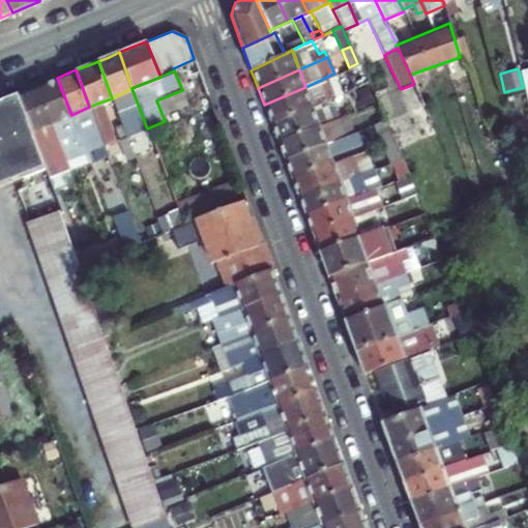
[(341,92),(333,74),(325,78),(332,96),(341,92)]
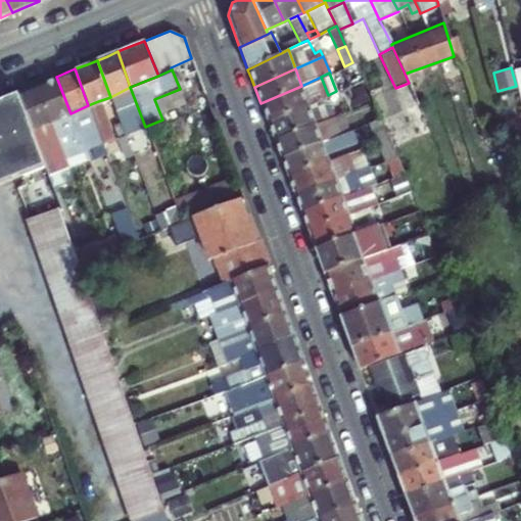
[(37,85),(51,122),(70,113),(56,77),(46,81),(37,85)]
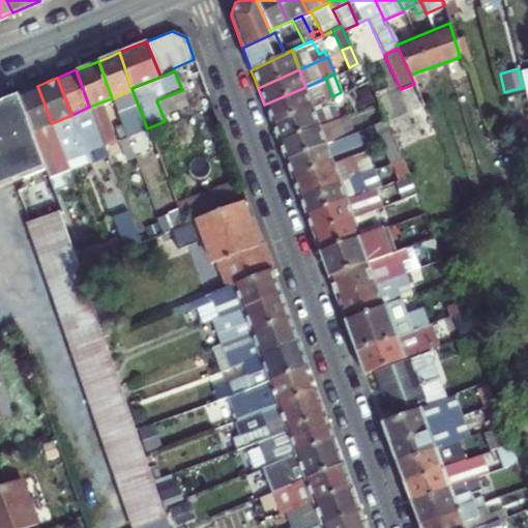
[(325,78),(305,87),(312,106),(328,98),(332,96),(325,78)]
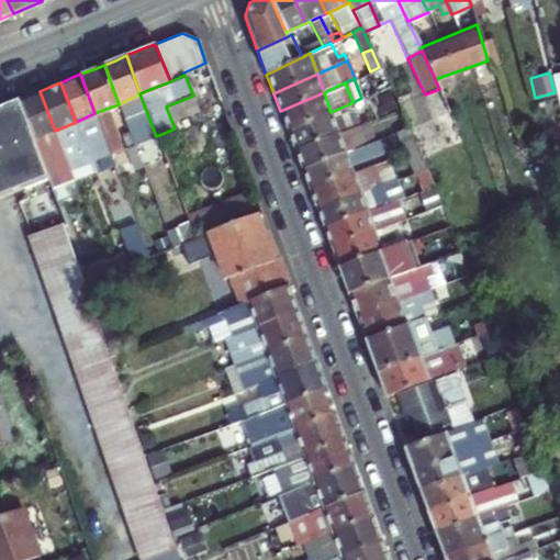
[(384,111),(395,107),(389,90),(378,94),(384,111)]
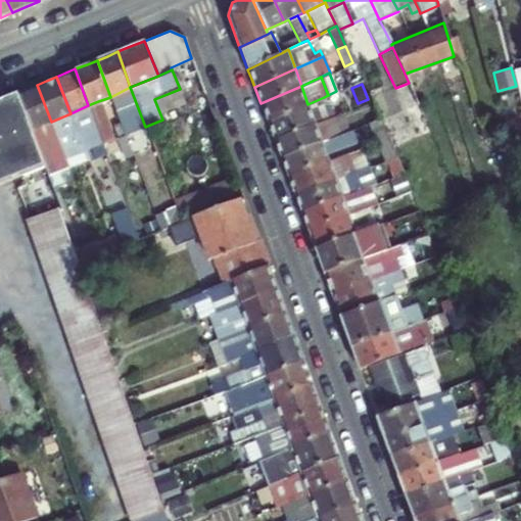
[(16,93),(31,130),(51,122),(37,85),(28,89),(16,93)]
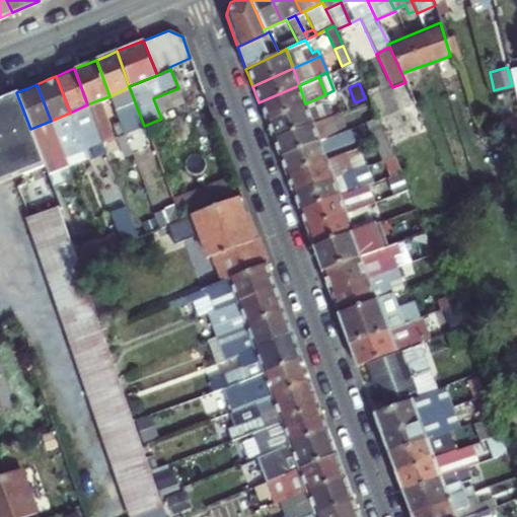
[(265,122),(305,103),(299,85),(259,102),(262,113),(265,122)]
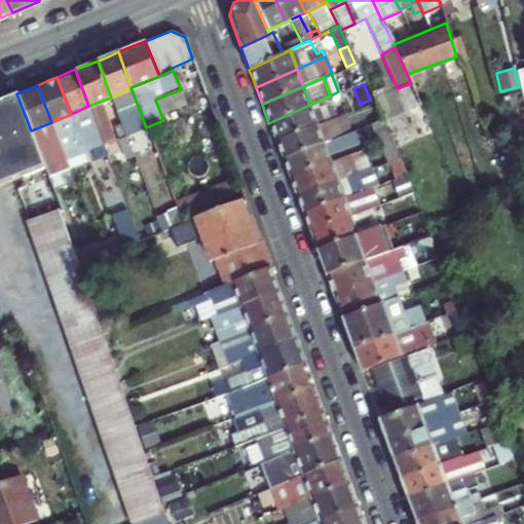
[(146,127),(131,87),(111,98),(120,123),(124,133),(124,134),(125,136),(146,127)]
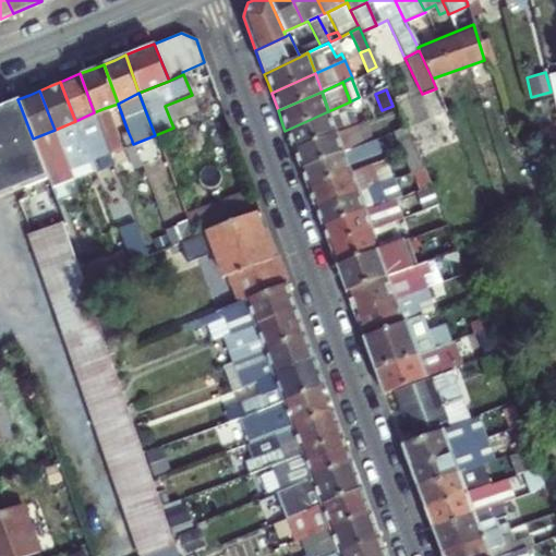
[(0,194),(46,176),(33,139),(17,99),(0,106),(0,194)]
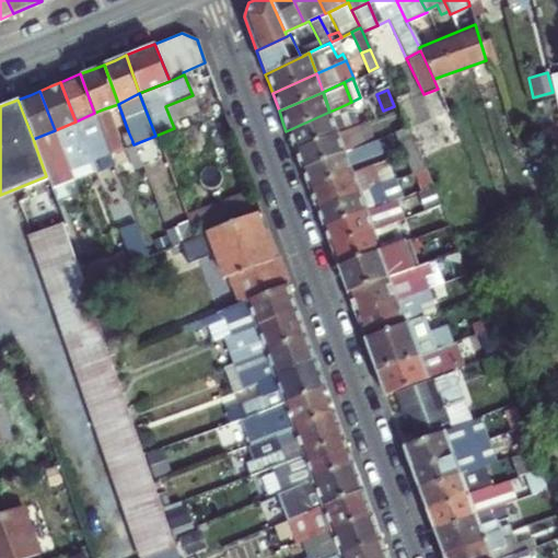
[(347,104),(329,112),(337,132),(356,125),(347,104)]
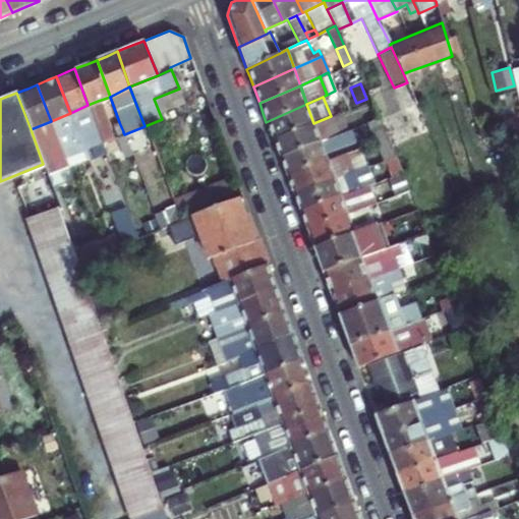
[(98,101),(88,105),(102,142),(112,138),(98,101)]
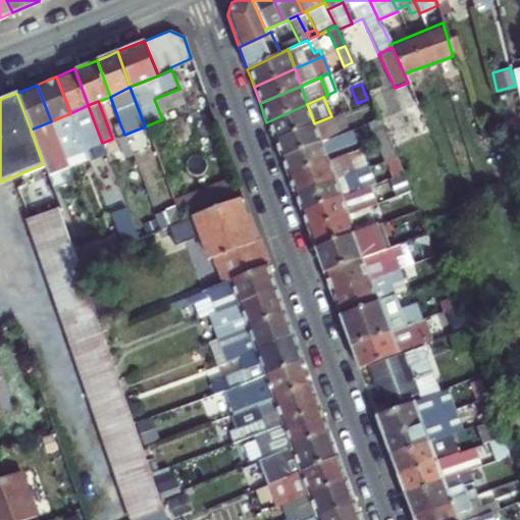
[(273,140),(314,123),(307,104),(266,122),(270,131),(273,140)]
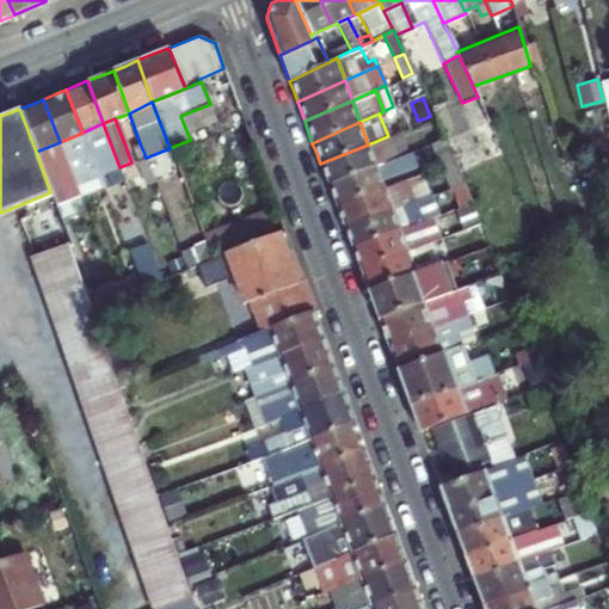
[(120,167),(103,123),(82,133),(98,174),(105,172),(120,167)]
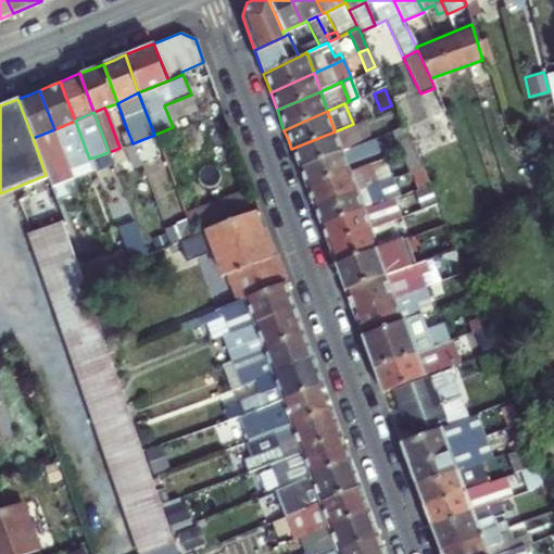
[(89,159),(75,121),(54,129),(68,167),(89,160),(89,159)]
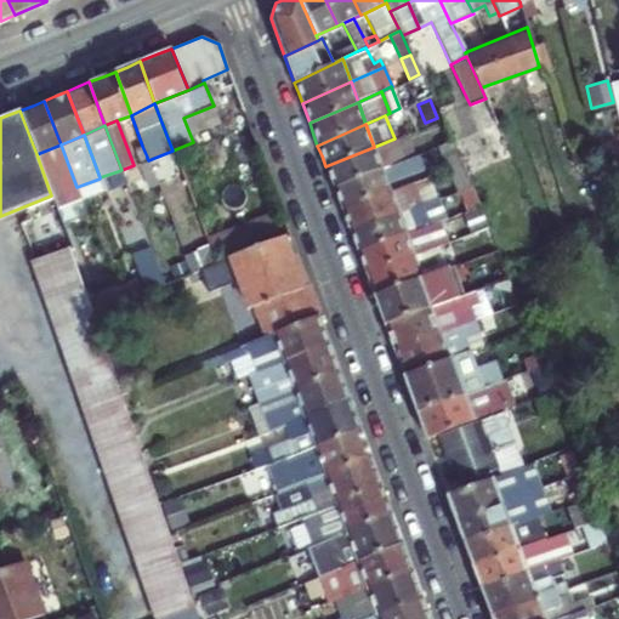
[(374,147),(381,168),(403,159),(395,138),(374,147)]
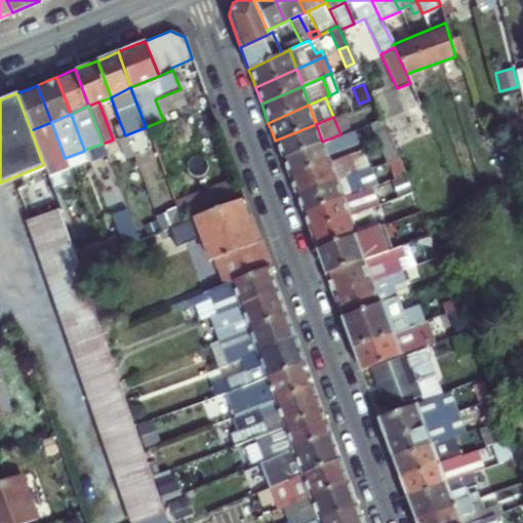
[(377,142),(388,136),(379,119),(369,123),(377,142)]
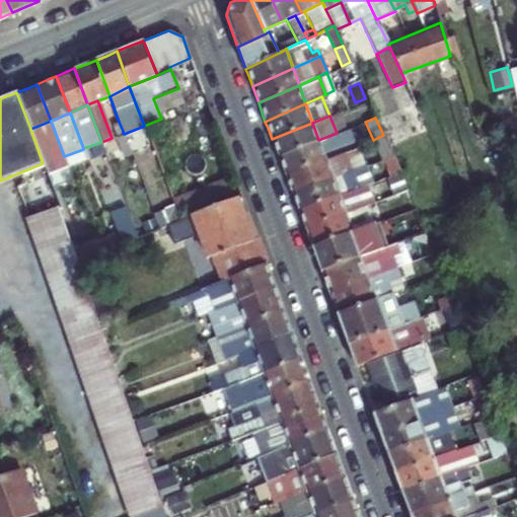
[(485,120),(473,123),(477,137),(489,134),(485,120)]
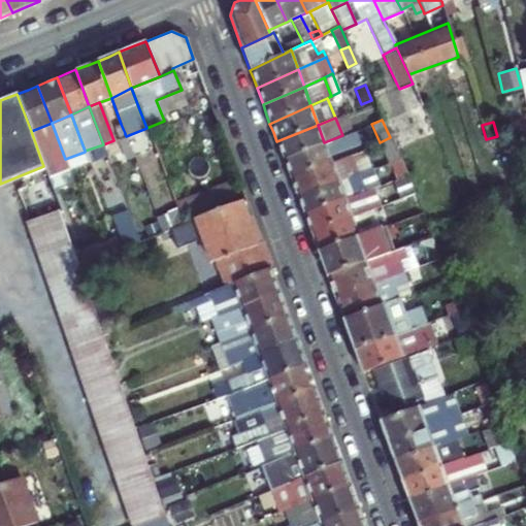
[(65,159),(52,123),(31,131),(43,166),(46,172),(67,164),(65,159)]
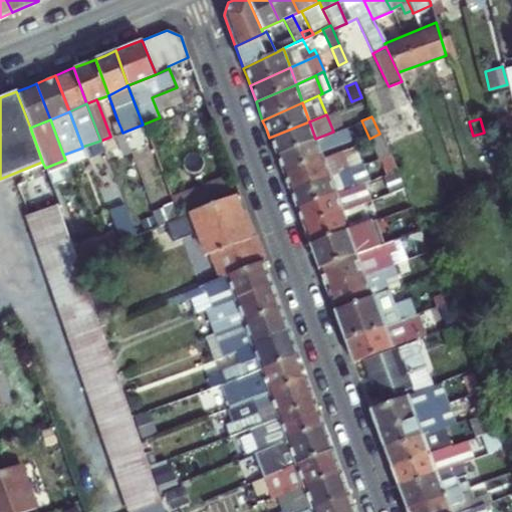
[(110,122),(114,133),(121,130),(117,120),(110,122)]
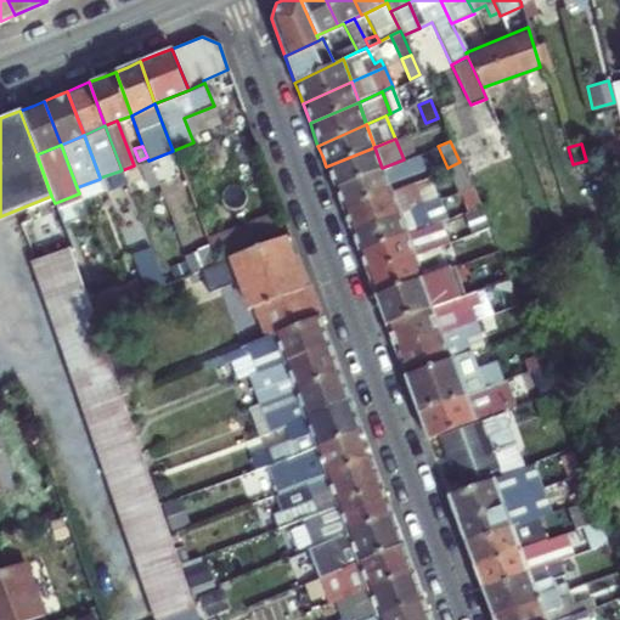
[(333,187),(382,168),(375,147),(326,167),(330,178),(333,187)]
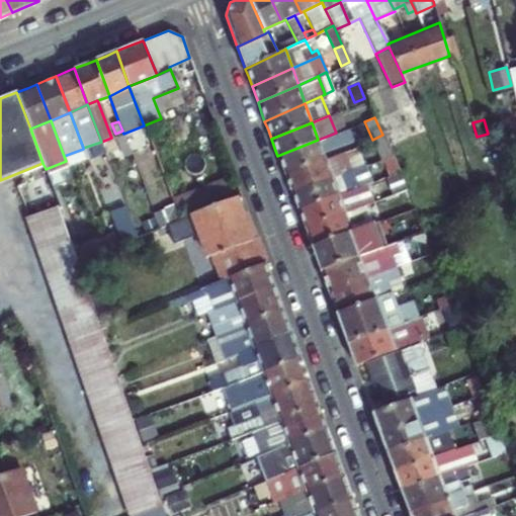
[(336,133),(318,140),(322,153),(352,140),(347,129),(336,133)]
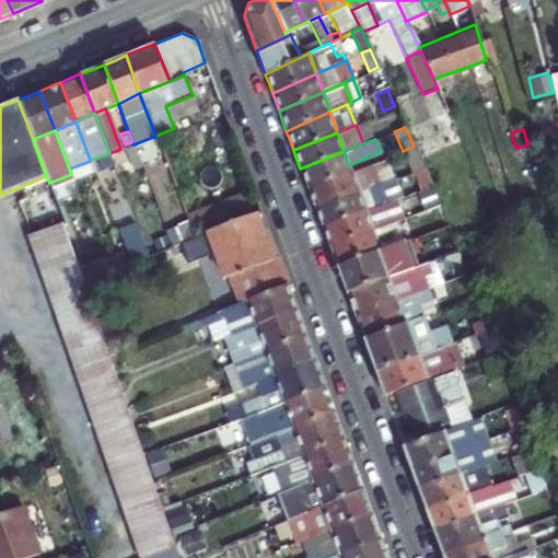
[(134,144),(132,142),(125,146),(134,169),(141,165),(134,144)]
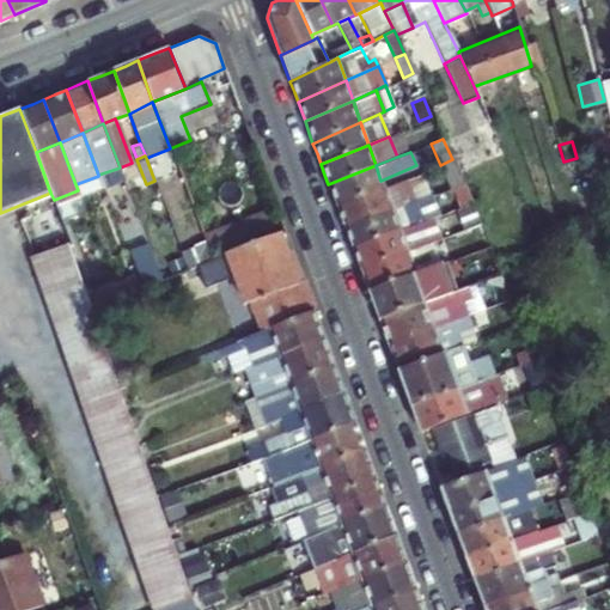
[(452,159),(440,165),(445,176),(458,171),(452,159)]
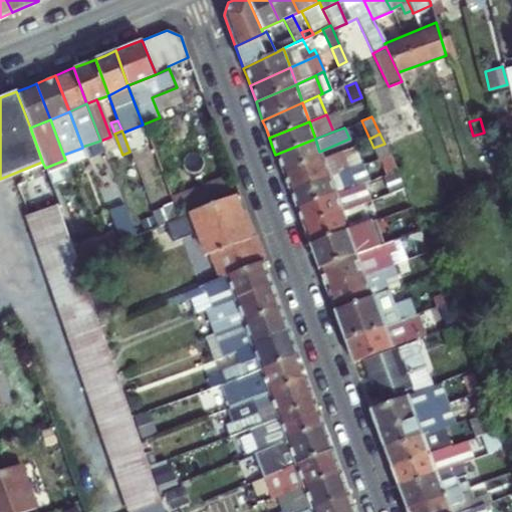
[(322,158),(319,152),(315,139),(275,155),(279,165),(282,173),(322,158)]
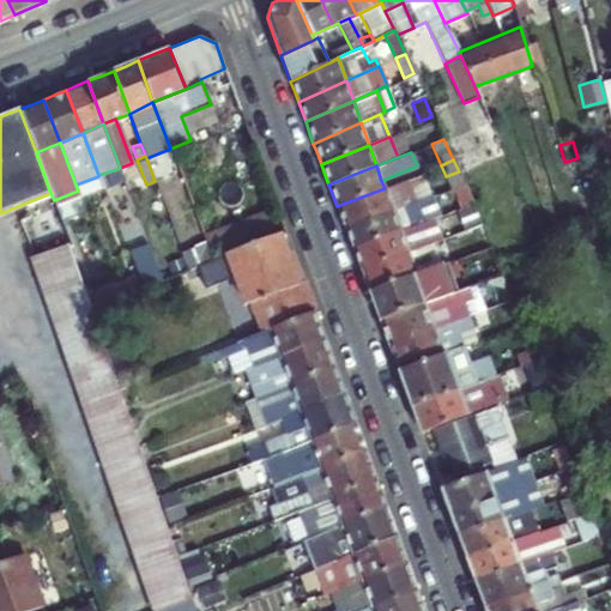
[(120,168),(106,173),(110,185),(125,180),(120,168)]
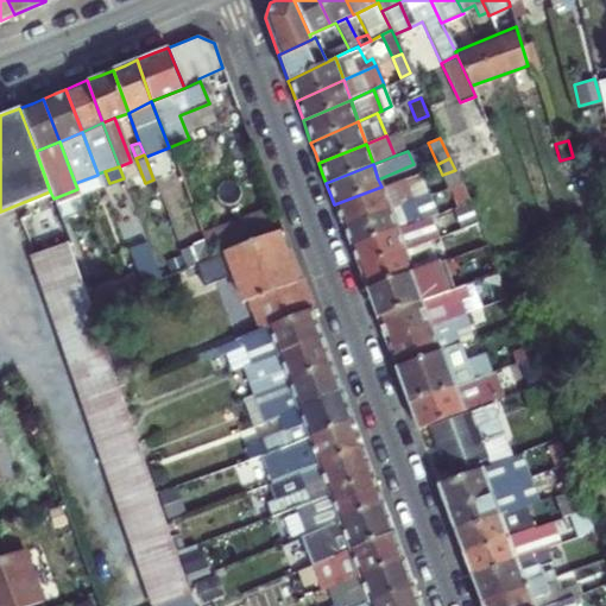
[(455,170),(442,175),(447,185),(449,185),(460,181),(455,170)]
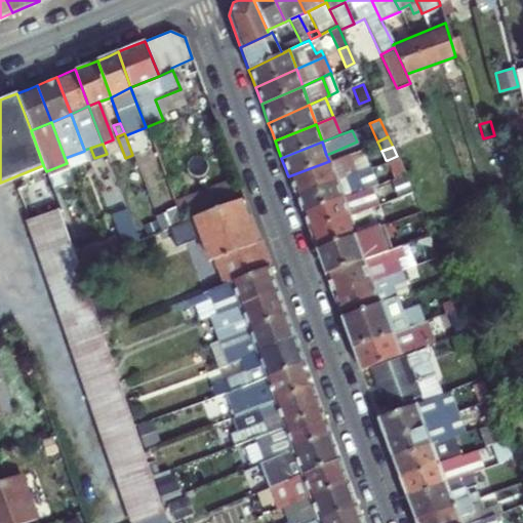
[(88,160),(84,151),(65,158),(67,163),(69,167),(88,160)]
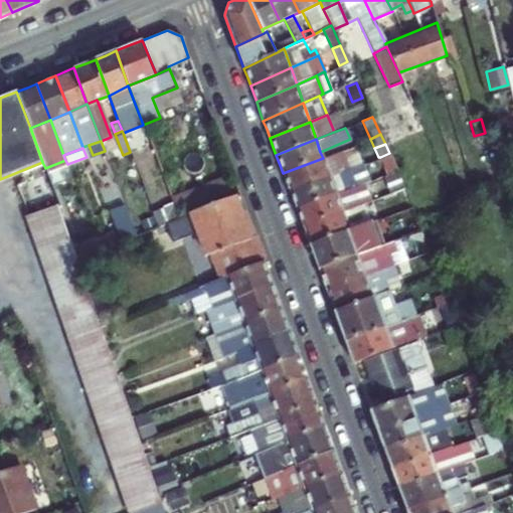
[(323,158),(329,175),(348,168),(341,152),(323,158)]
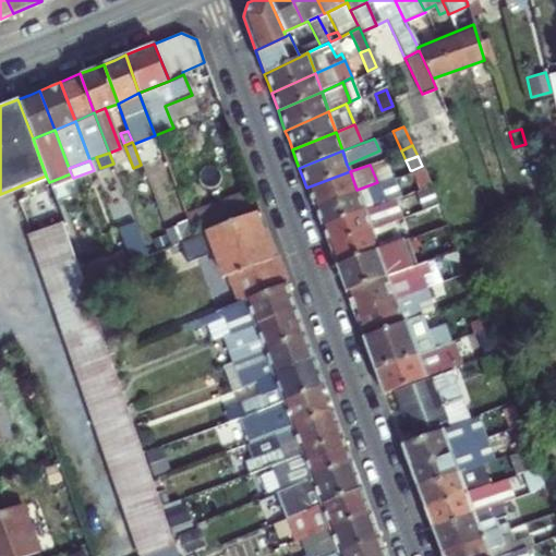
[(431,185),(422,166),(412,170),(420,189),(431,185)]
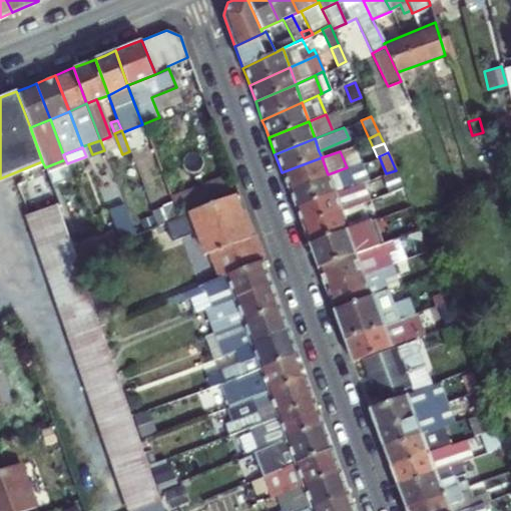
[(288,190),(328,174),(322,157),(282,172),(285,181),(288,190)]
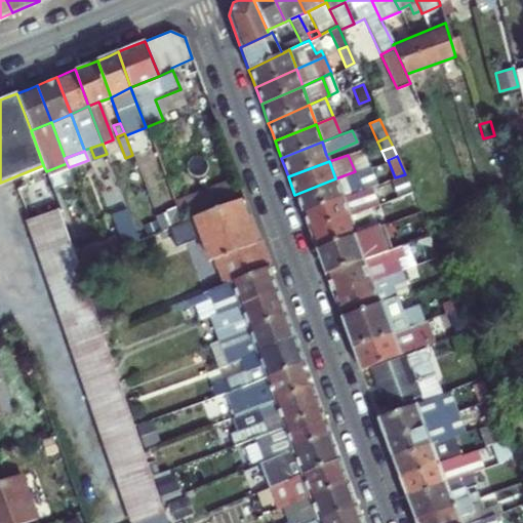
[(355,171),(335,178),(343,197),(370,187),(374,185),(368,167),(355,171)]
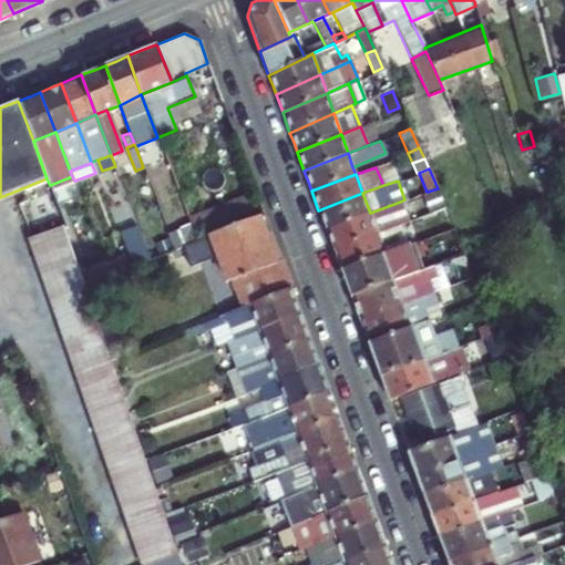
[(444,207),(438,188),(427,192),(423,193),(431,213),(444,207)]
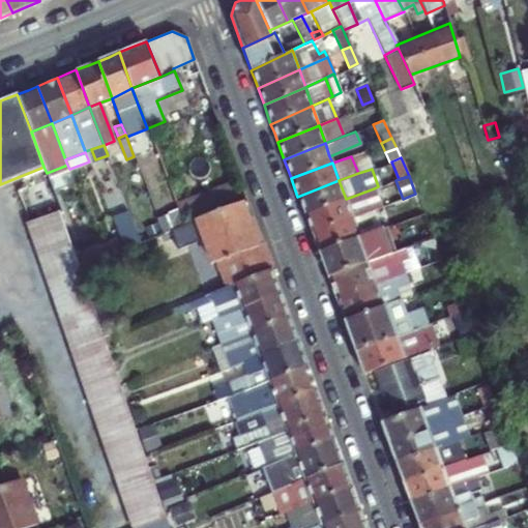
[(304,214),(346,199),(339,180),(297,197),(300,205),(304,214)]
